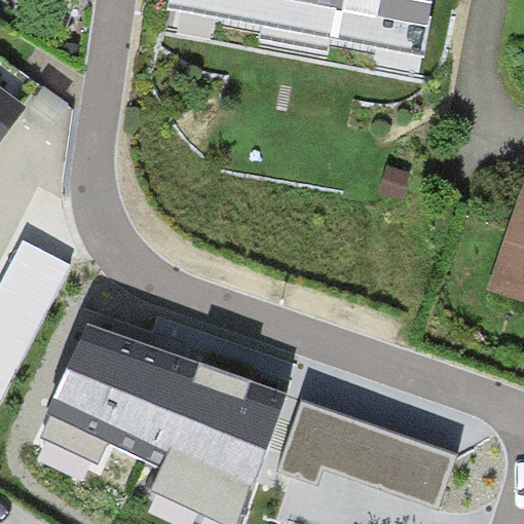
[(170,0),(167,11),(423,58),(434,0),(170,0)]
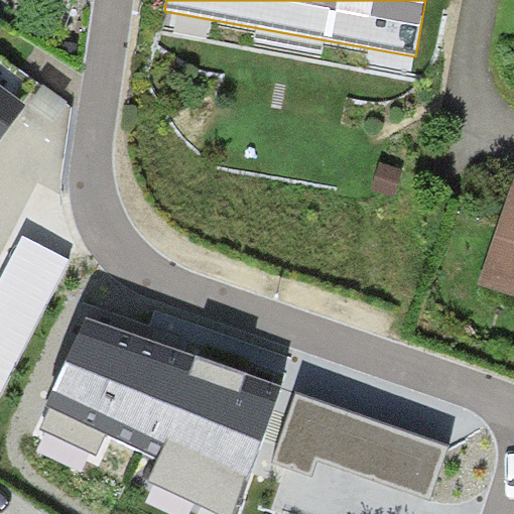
[(0,138),(24,105),(0,87),(0,138)]
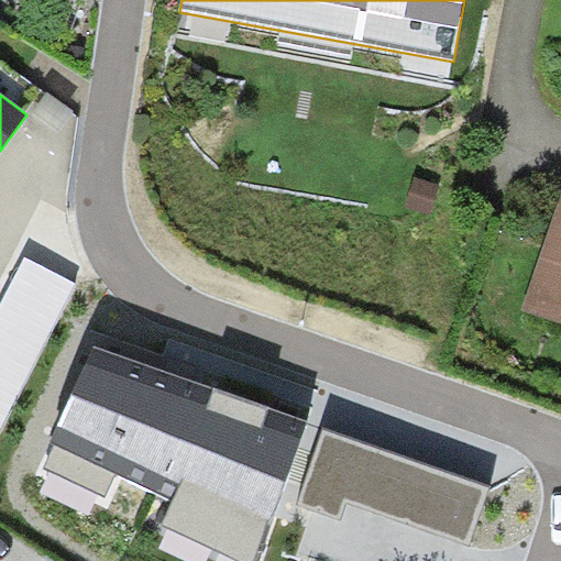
[(560,193),(560,194),(520,309),(560,322),(560,193)]
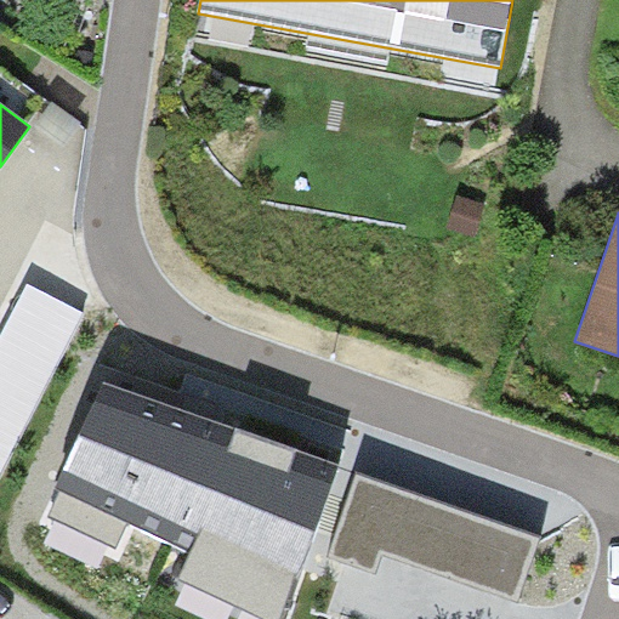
[(0,475),(83,312),(26,284),(0,334),(0,475)]
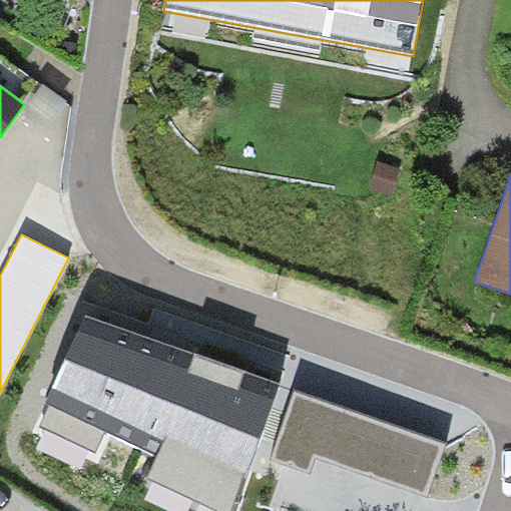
[(147,476),(222,510),(230,510),(279,382),(166,343),(85,314),(38,423),(98,451),(107,432),(157,456),(147,476)]
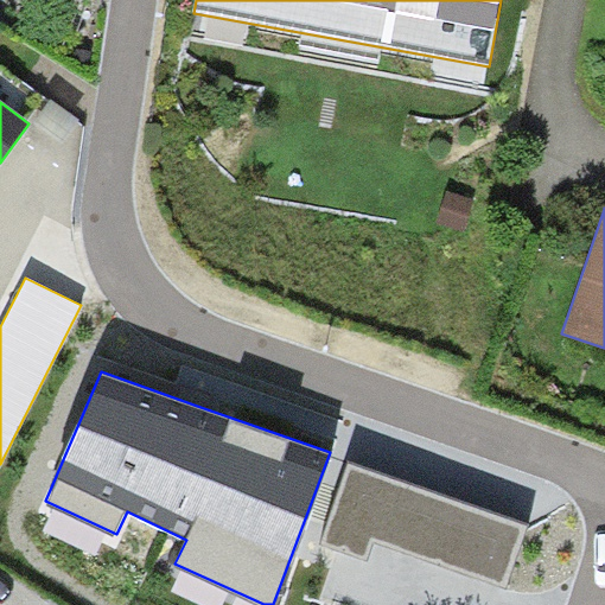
[(524,522),(348,460),(319,541),(364,558),(371,536),(504,583),(524,522)]
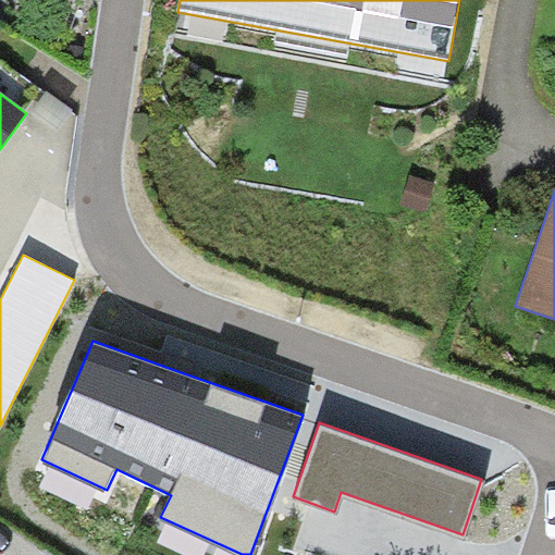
All buildings are outlined.
